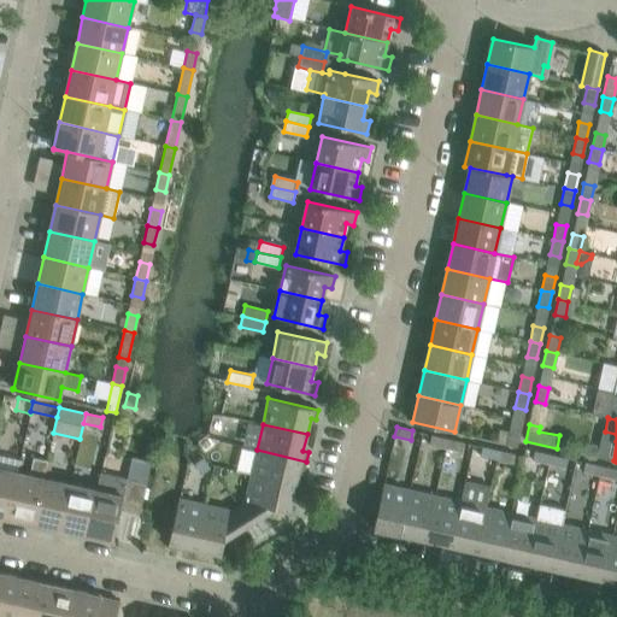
[(510,428),(506,444),(517,446),(521,430),(510,428)]
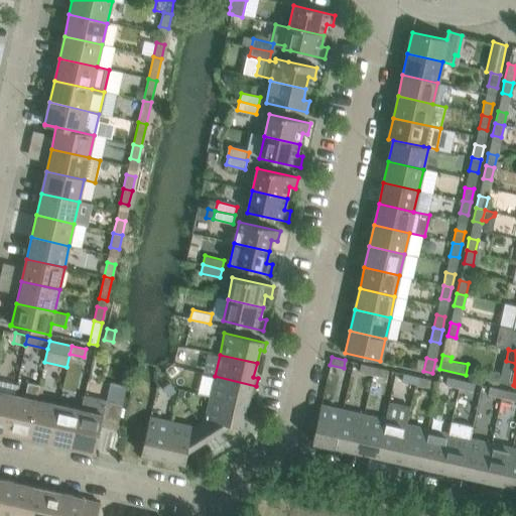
[(373,375),(374,367),(361,364),(359,372),(373,375)]
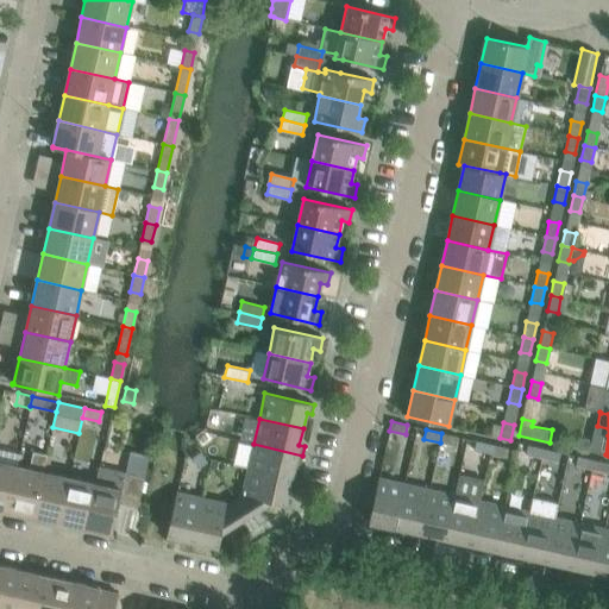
[(441,433),(440,443),(456,446),(458,437),(441,433)]
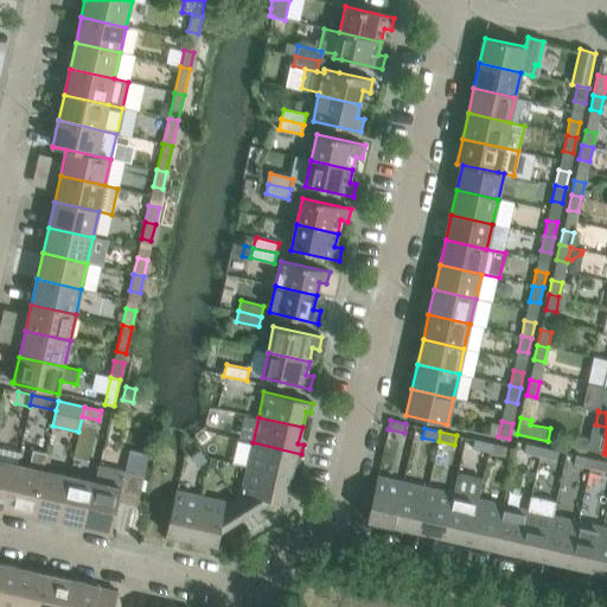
[(489,452),(490,442),(474,439),(472,448),(489,452)]
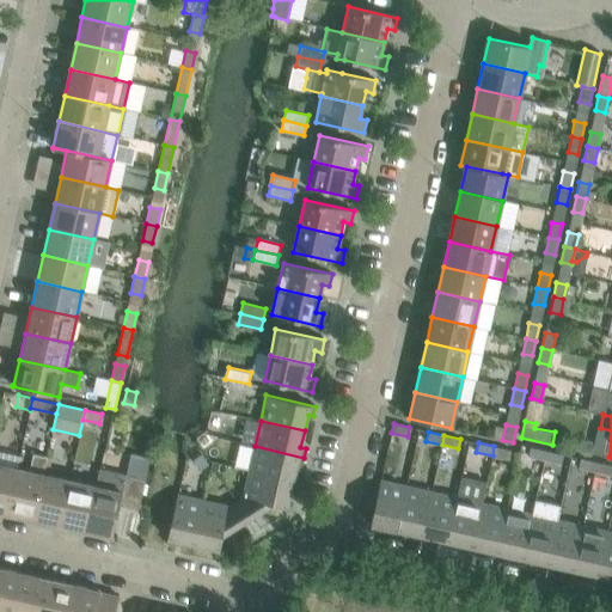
[(255,446),(249,472),(293,482),(297,465),(303,466),(304,458),(255,446)]
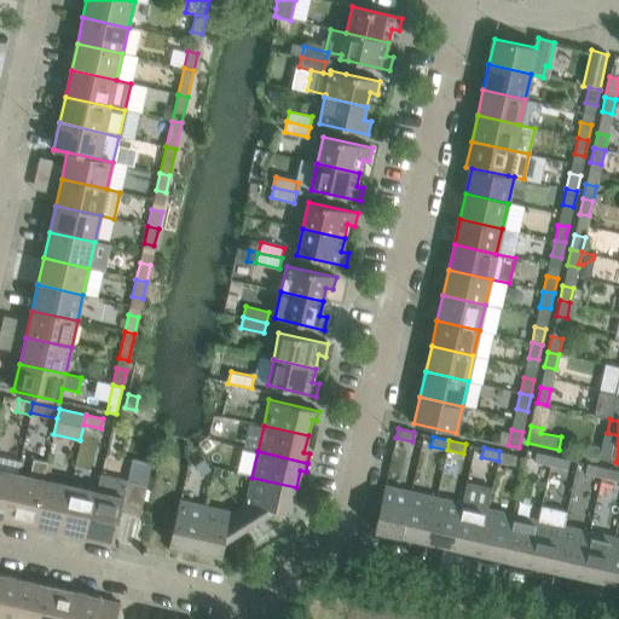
[(499,451),(498,461),(514,464),(516,455),(499,451)]
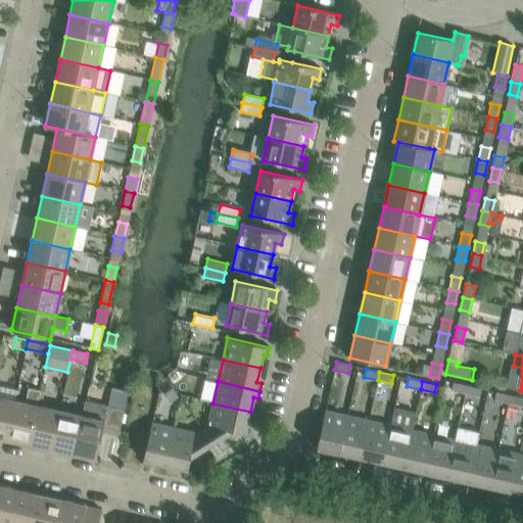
[(465,393),(467,385),(453,382),(450,390),(465,393)]
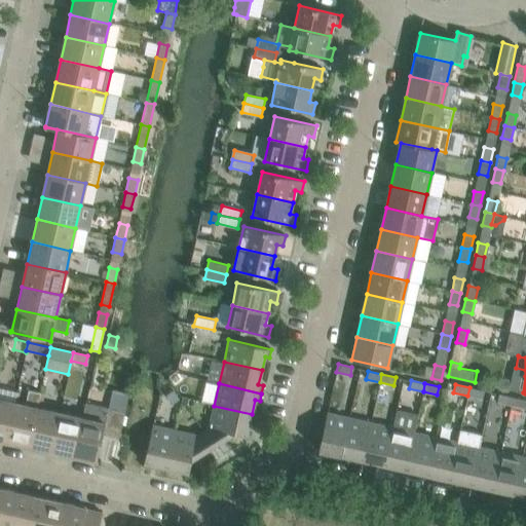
[(482,399),(483,390),(470,387),(467,396),(482,399)]
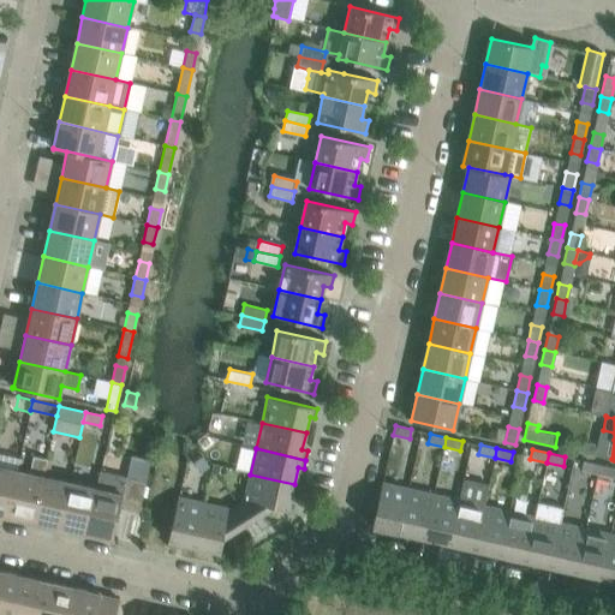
[(29,473),(17,471),(6,515),(33,521),(43,477),(47,459),(33,455),(29,473)]
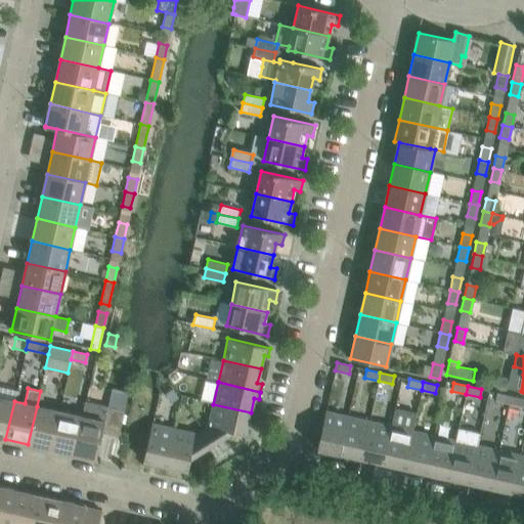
[(180,396),(172,388),(166,394),(173,402),(180,396)]
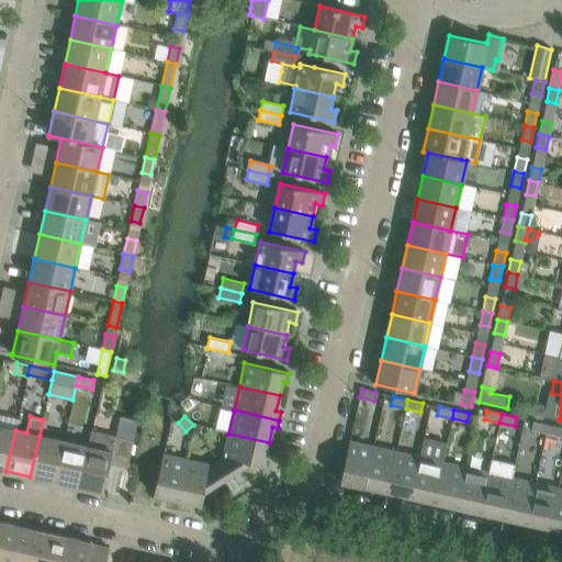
[(546,433),(548,424),(532,420),(531,429),(546,433)]
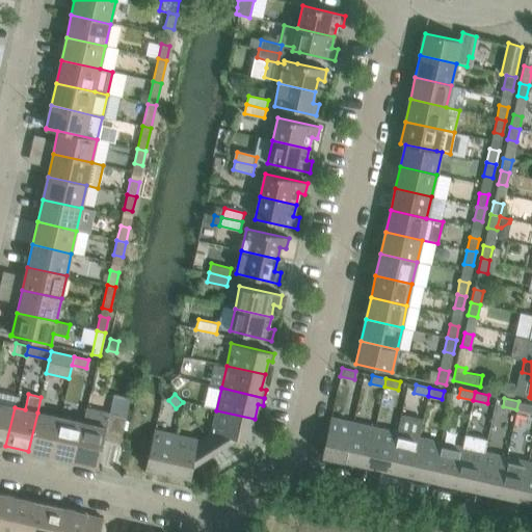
[(531,413),(531,406),(531,404),(519,401),(516,409),(531,413)]
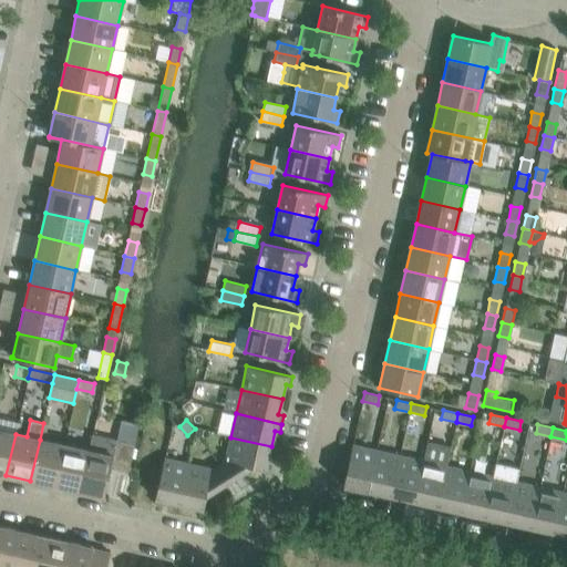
[(0,474),(6,475),(16,434),(0,430),(0,474)]
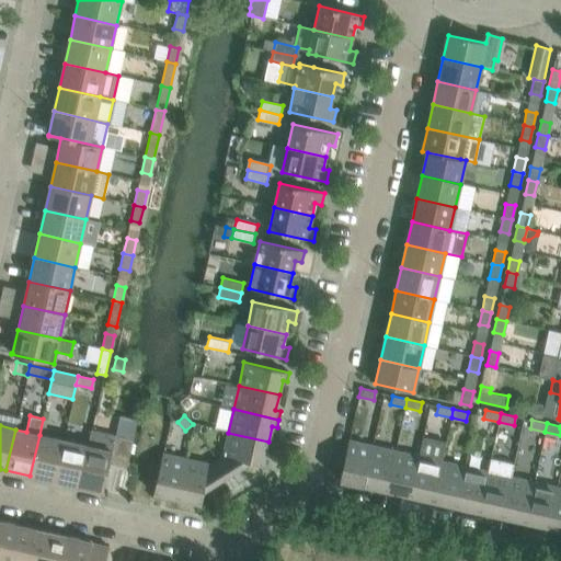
[(87,446),(78,487),(101,492),(101,493),(102,494),(109,464),(127,467),(128,461),(133,439),(115,436),(91,431),(87,446)]
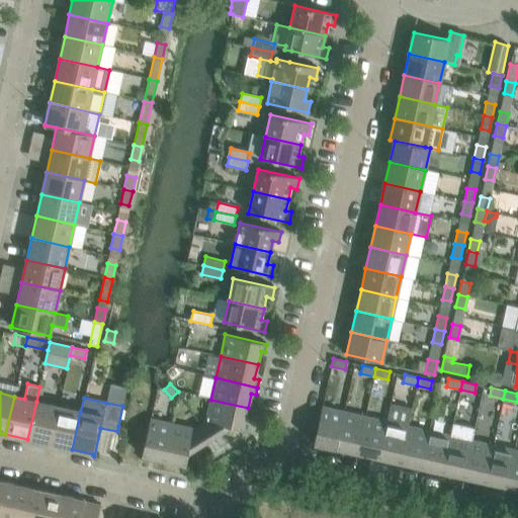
[(243,429),(248,408),(210,400),(205,421),(199,425),(209,440),(231,426),(243,429)]
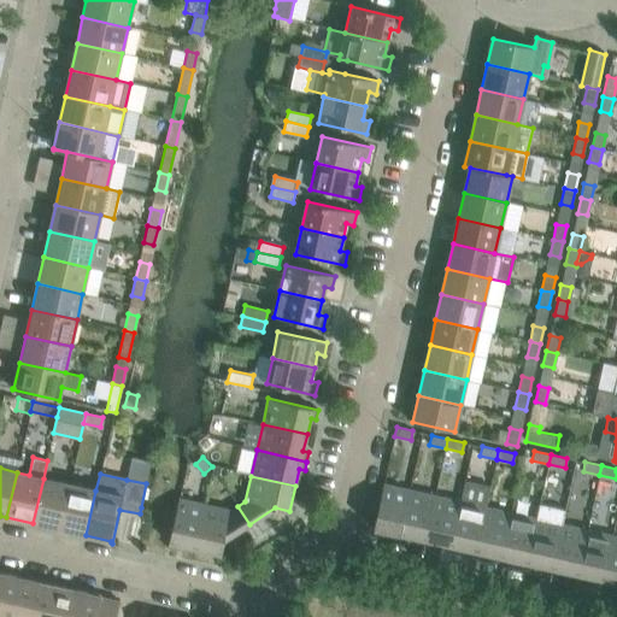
[(33,523),(59,529),(70,485),(43,479),(33,523)]
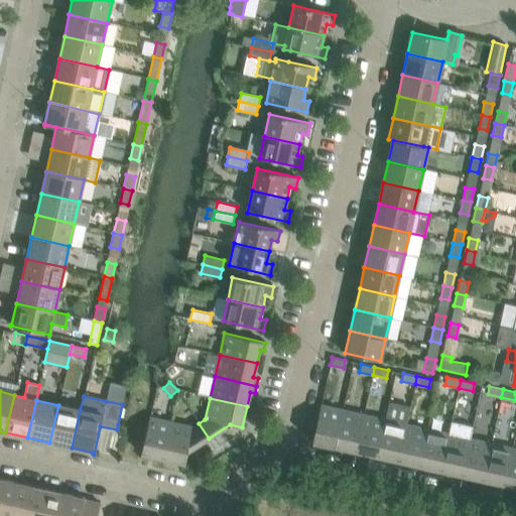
[(312,441),(334,446),(342,409),(320,404),(312,441)]
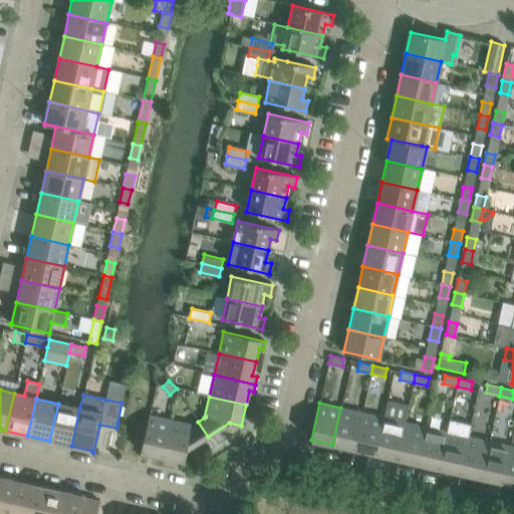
[(71,446),(79,409),(58,404),(49,441),(71,446)]
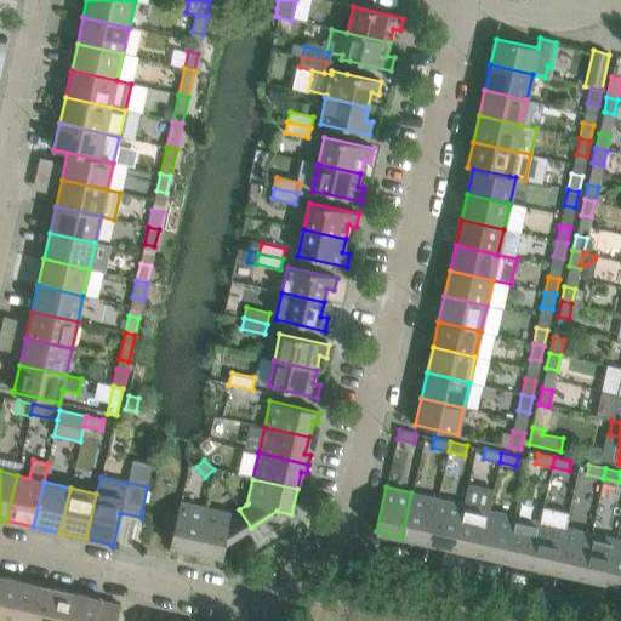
[(437,499),(411,493),(402,537),(427,543),(437,499)]
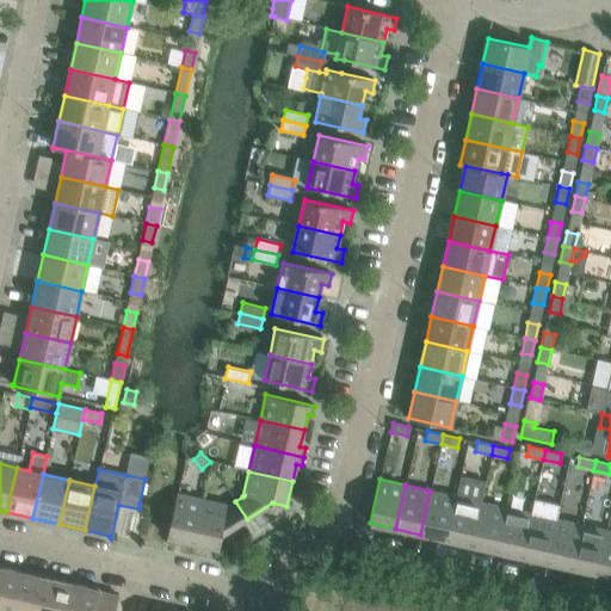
[(420,535),(445,541),(455,497),(430,491),(420,535)]
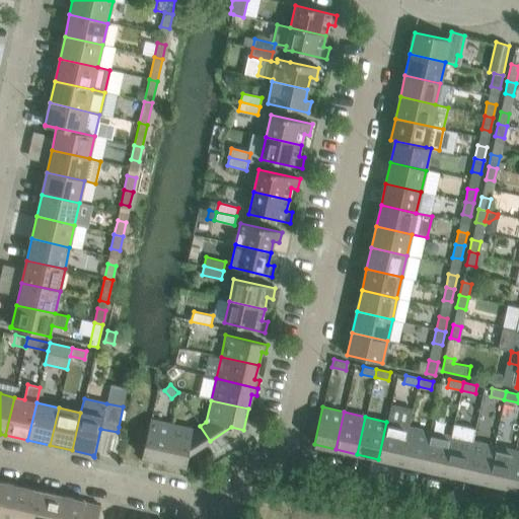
[(150,458),(163,461),(172,424),(150,420),(141,461),(149,463),(150,458)]
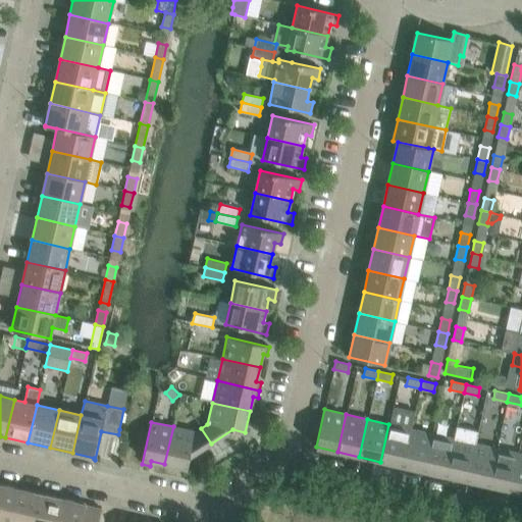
[(411,428),(388,424),(380,462),(402,467),(411,428)]
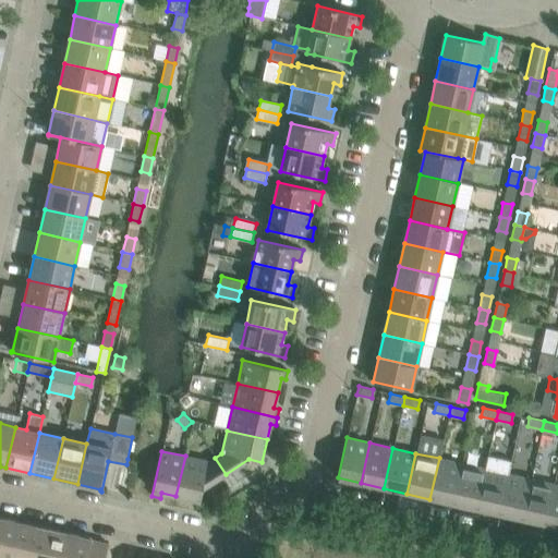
[(185,456),(176,496),(199,501),(203,488),(226,474),(215,458),(208,461),(185,456)]
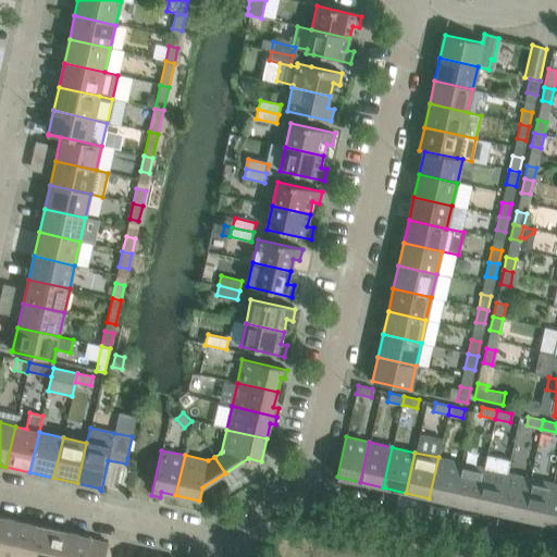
[(429,498),(452,503),(461,462),(438,457),(429,498)]
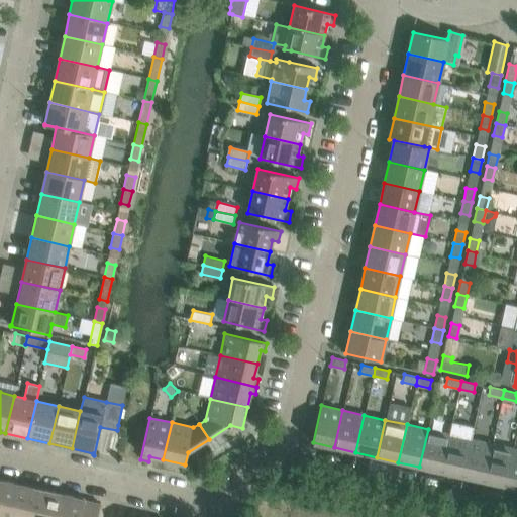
[(449,434),(428,429),(419,467),(441,472),(449,434)]
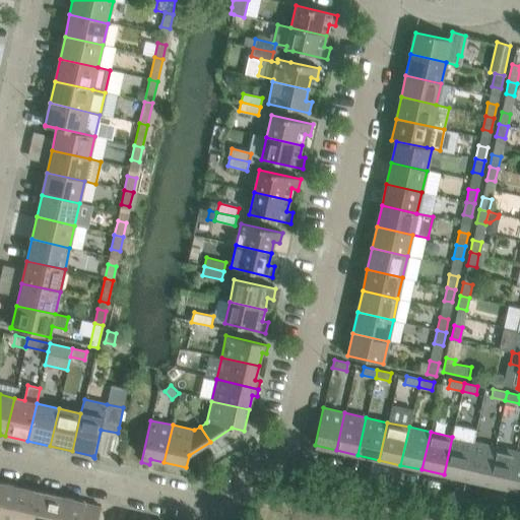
[(444,474),(465,479),(473,442),(452,437),(444,474)]
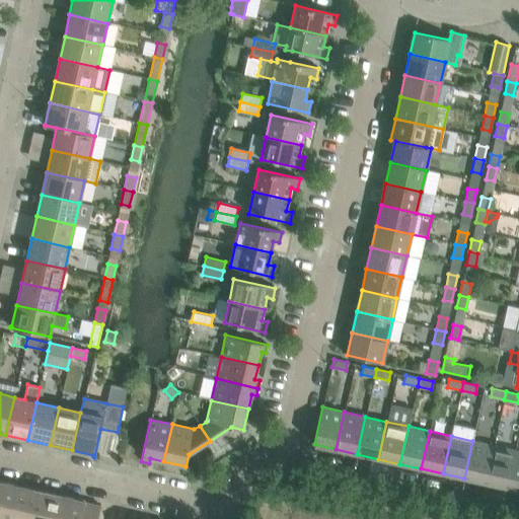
[(494,445),(472,441),(464,478),(486,484),(494,445)]
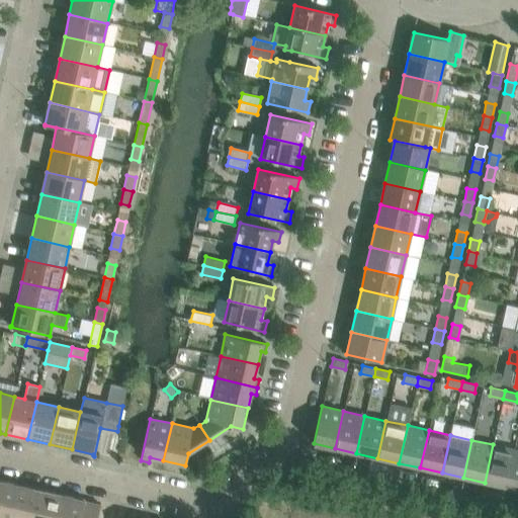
[(485,483),(506,487),(514,449),(493,444),(485,483)]
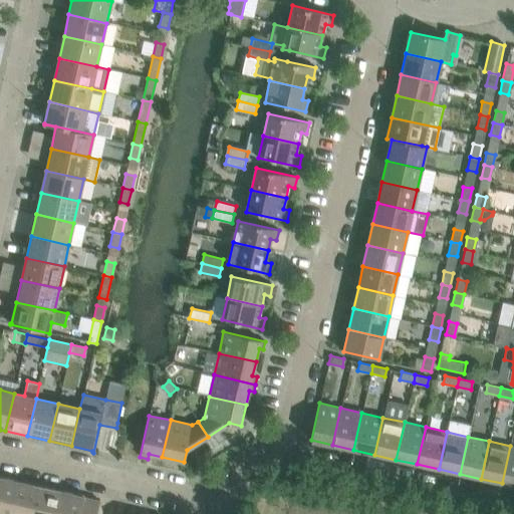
[(513,447),(510,446),(502,483),(513,486),(513,447)]
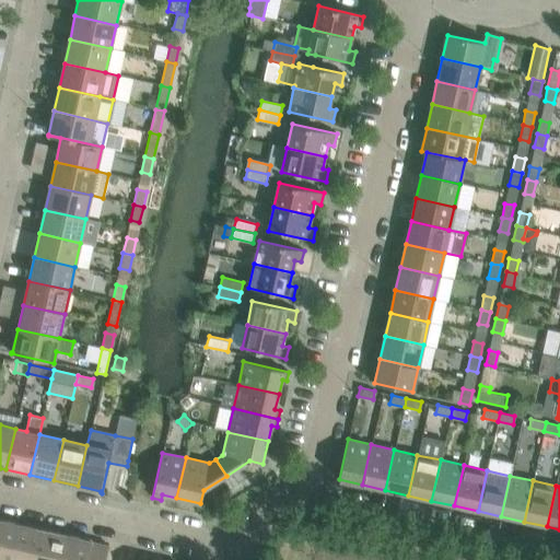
[(0,559),(10,559),(19,524),(0,520),(0,559)]
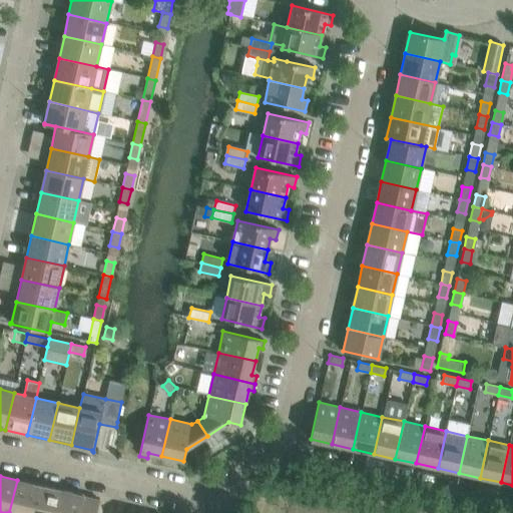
[(9,512),(32,512),(39,485),(17,480),(9,512)]
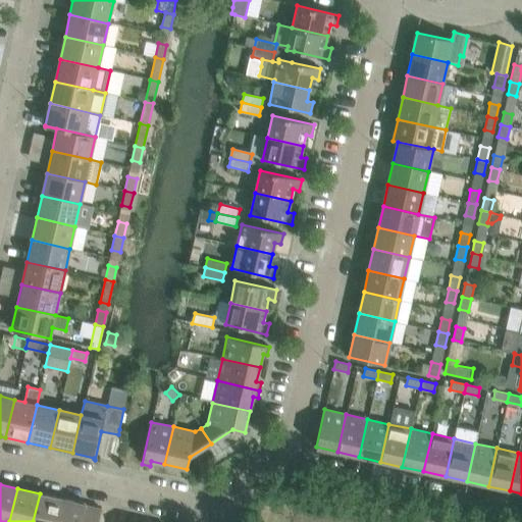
[(56,521),(62,499),(40,493),(33,521),(56,521)]
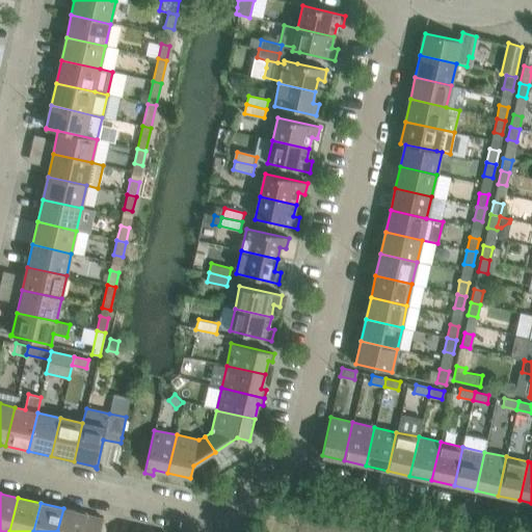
[(100,531),(103,519),(86,514),(87,512),(86,512),(85,513),(63,508),(57,531),(100,531)]
